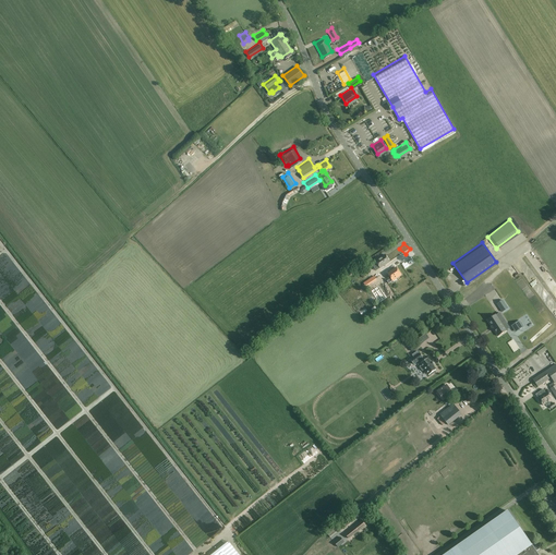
[(388,258),(383,252),(374,258),(378,265),(388,258)]
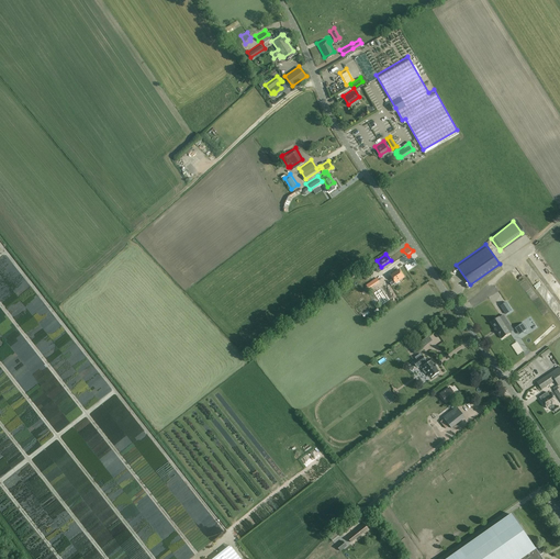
[(364,277),(369,274),(365,267),(359,270),(364,277)]
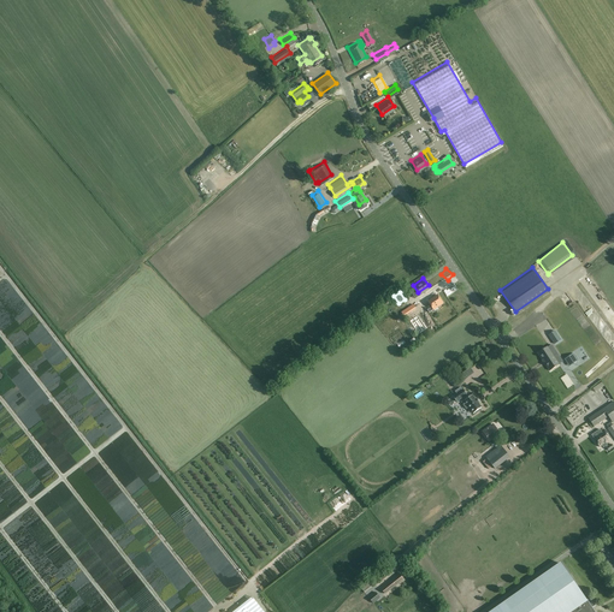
[(429,304),(425,307),(427,309),(441,301),(435,292),(426,298),(429,304)]
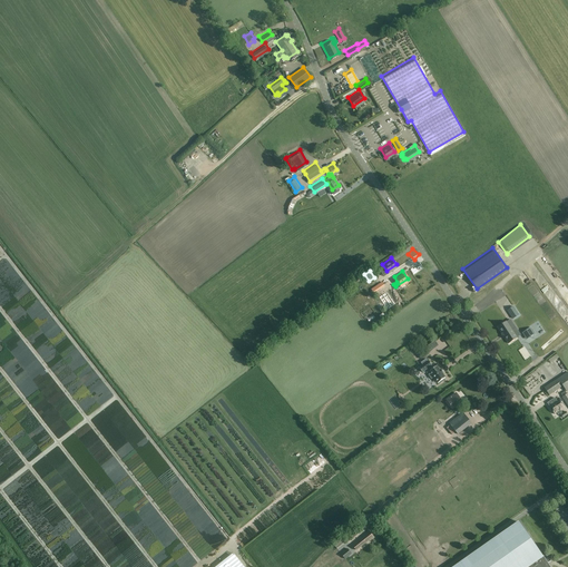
[(512,286),(524,276),(518,271),(507,281),(512,286)]
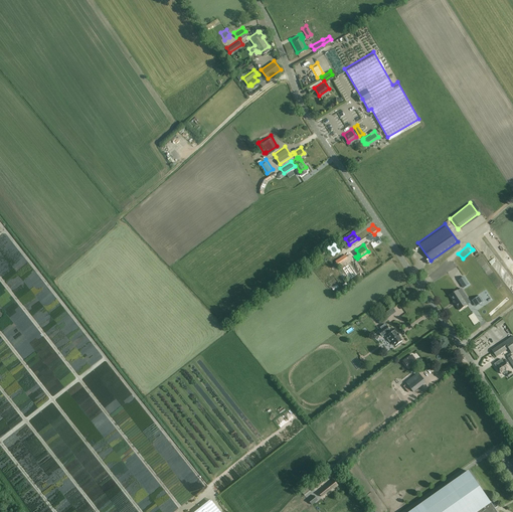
[(512,262),(503,248),(498,252),(512,272),(512,262)]
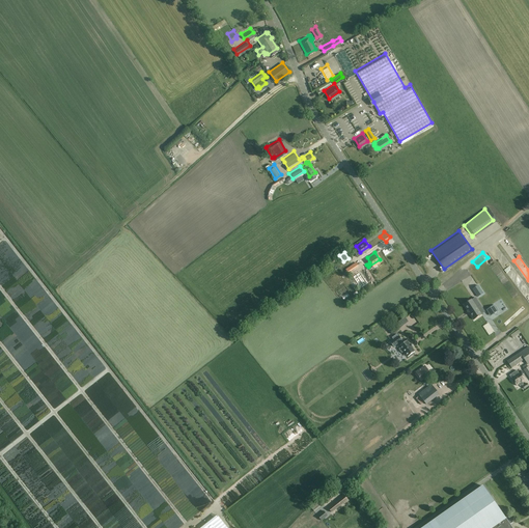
[(460,266),(469,284),(478,279),(469,261),(460,266)]
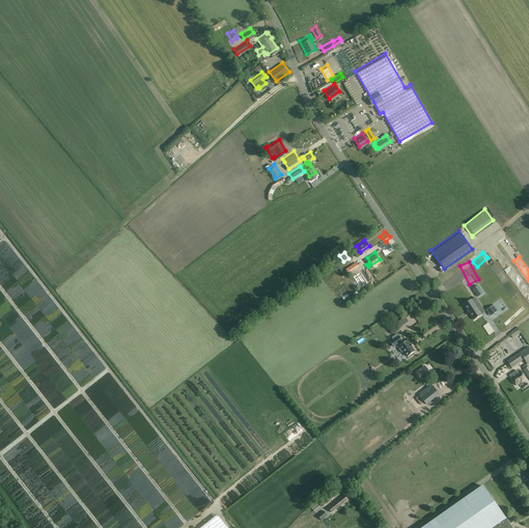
[(327,269),(330,274),(338,268),(335,262),(327,269)]
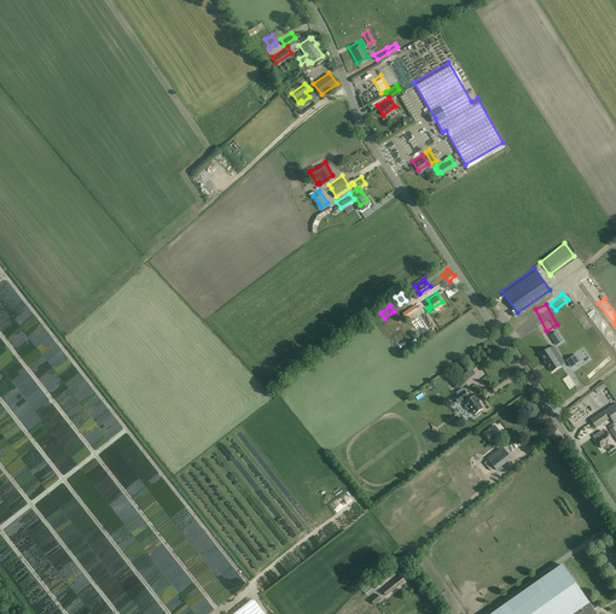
[(523,309),(509,317),(515,326),(528,317),(523,309)]
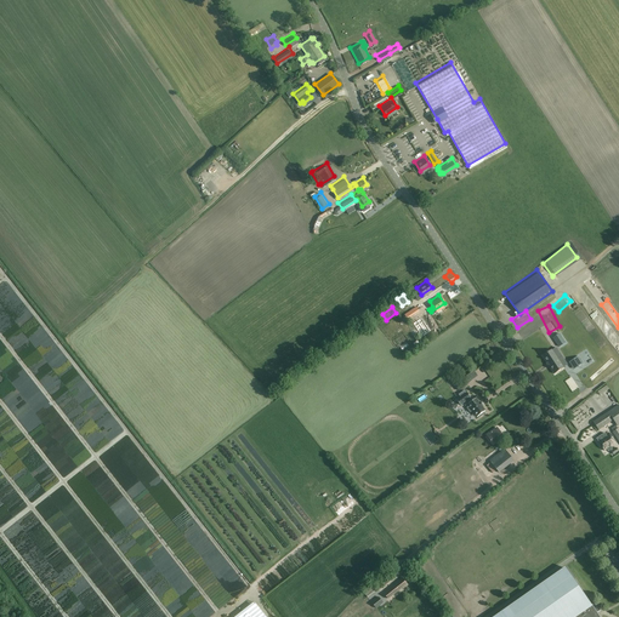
[(421,335),(429,329),(420,316),(413,323),(421,335)]
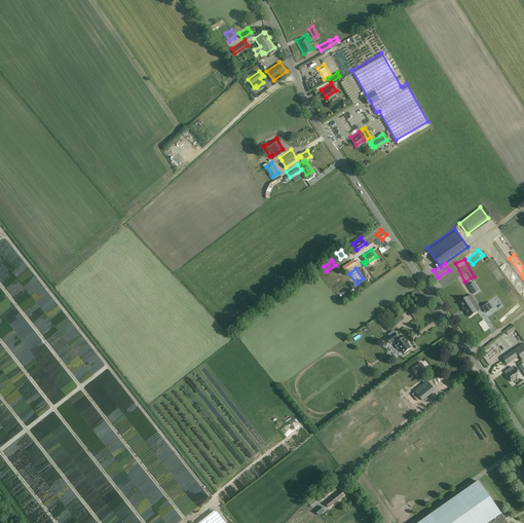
[(452,298),(460,294),(457,289),(460,288),(458,285),(456,286),(451,276),(442,281),(449,295),(450,295),(452,298)]
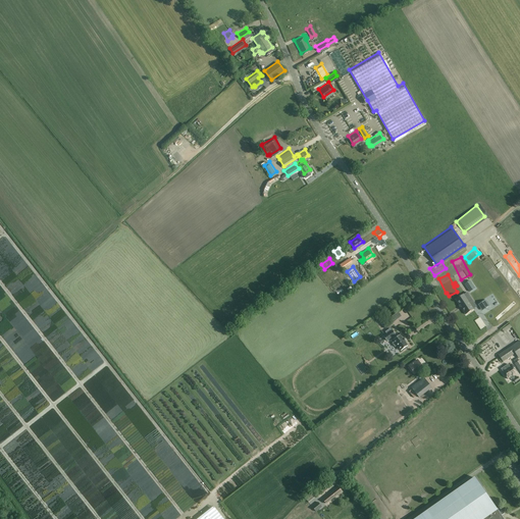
[(473,286),(468,277),(463,280),(468,289),(473,286)]
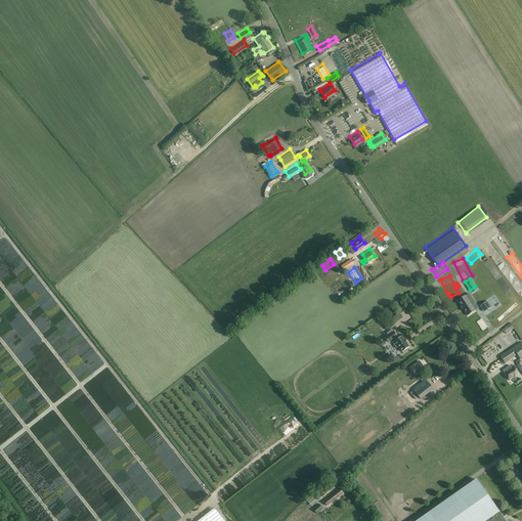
[(460,295),(459,295),(455,298),(461,305),(472,298),(467,291),(464,293),(460,295)]
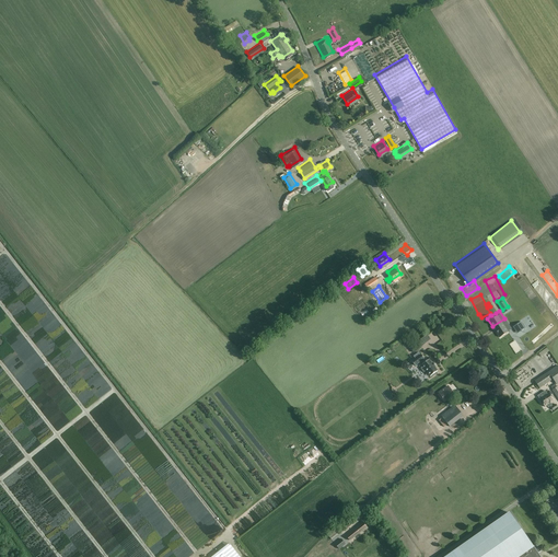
[(501,332),(501,333),(502,332),(507,329),(506,328),(509,326),(504,318),(492,326),(498,335),(501,332)]
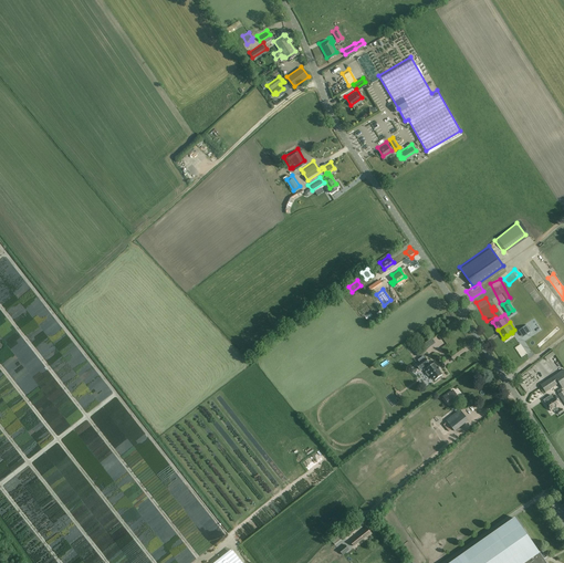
[(513,361),(519,357),(514,352),(510,355),(513,361)]
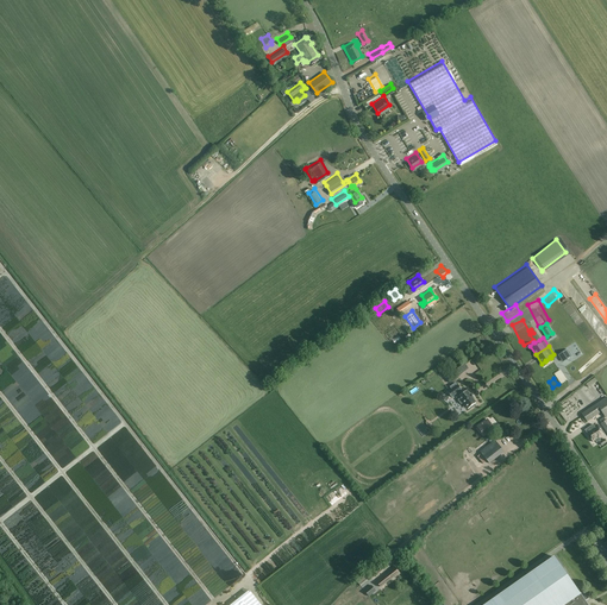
[(470,395),(471,395),(469,391),(468,391),(464,388),(461,390),(458,388),(458,386),(456,382),(445,389),(449,394),(456,389),(457,392),(458,395),(456,397),(458,401),(461,399),(465,405),(468,404),(469,404),(473,402),(473,401),(474,399),(470,395)]
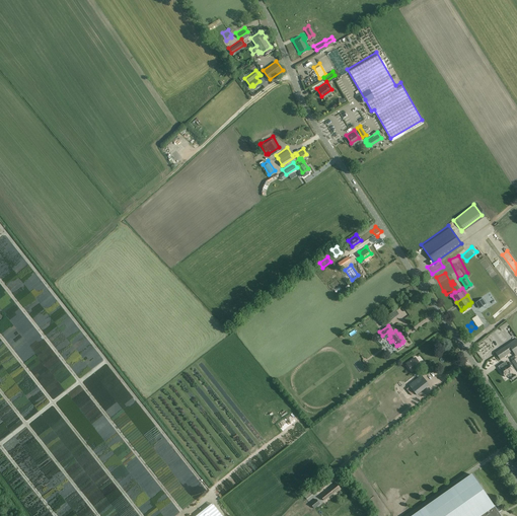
[(516,338),(515,336),(494,350),(498,356),(511,348),(514,353),(516,351),(516,338)]
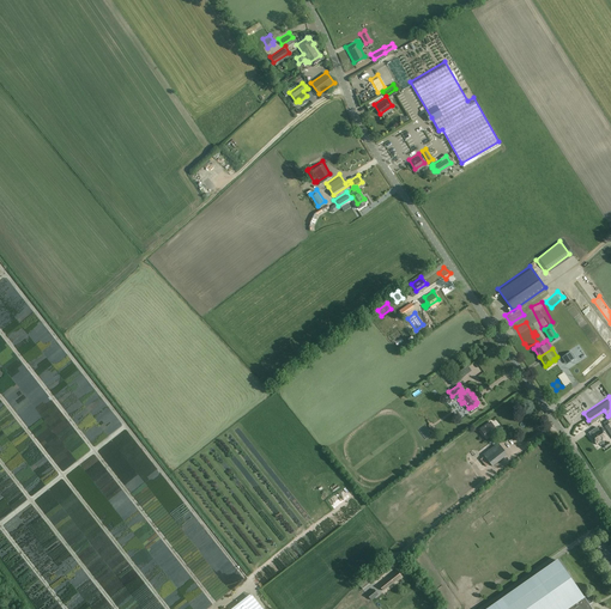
[(494,427),(489,419),(478,426),(484,433),(494,427)]
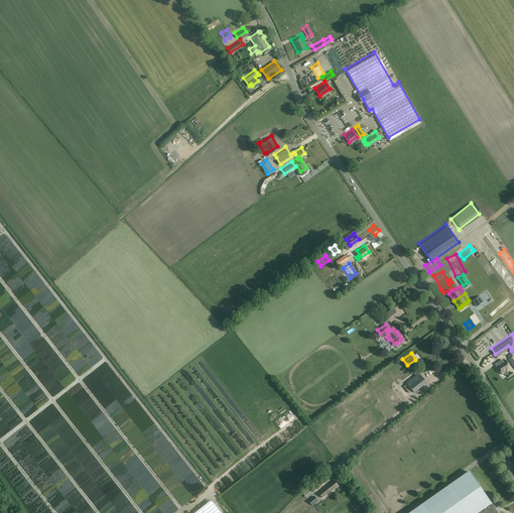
[(507,371),(506,370),(505,369),(509,366),(504,358),(502,360),(500,357),(493,362),(500,372),(502,371),(503,372),(505,371),(507,375),(512,372),(510,369),(507,371)]
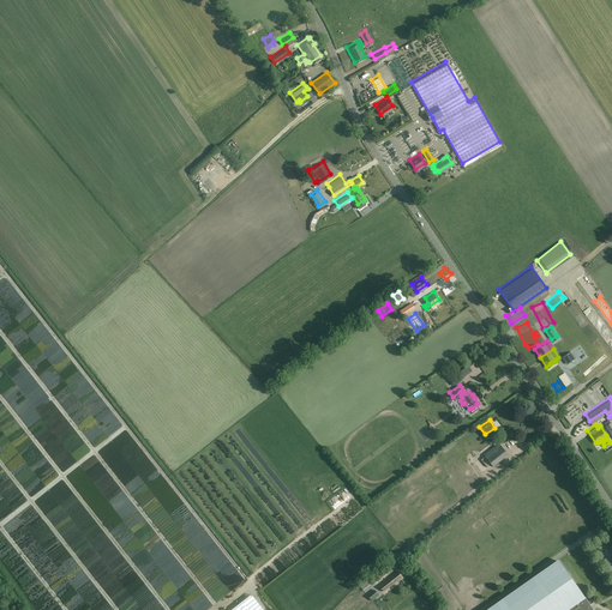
[(481,452),(491,464),(507,452),(497,440),(481,452)]
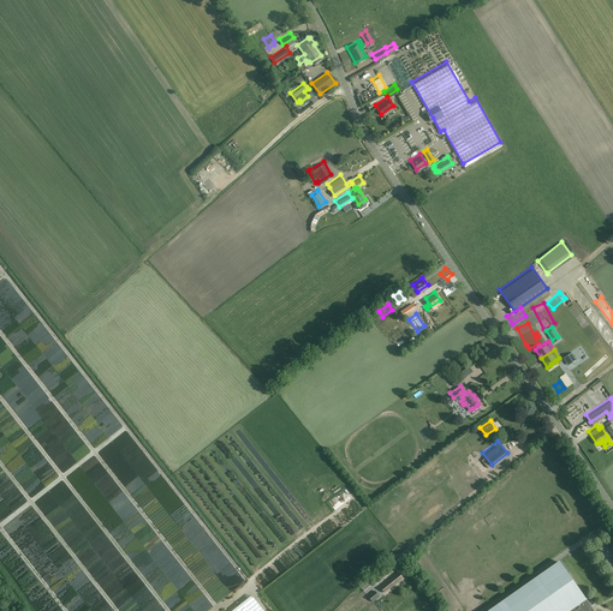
[(484,509),(472,516),(475,520),(487,513),(484,509)]
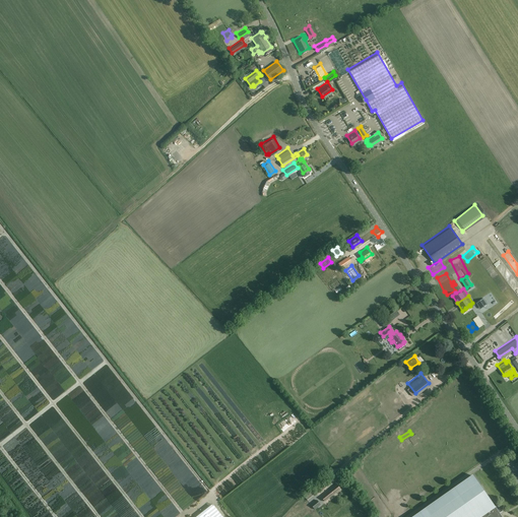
[(471,473),(472,474),(412,516),(502,516),(498,510),(501,509),(496,504),(494,505),(472,473),(471,473)]
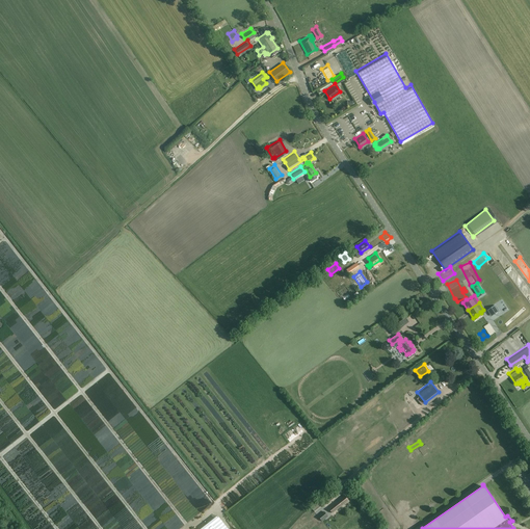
[(313,509),(322,503),(333,496),(329,492),(320,499),(318,497),(310,504),(313,509)]
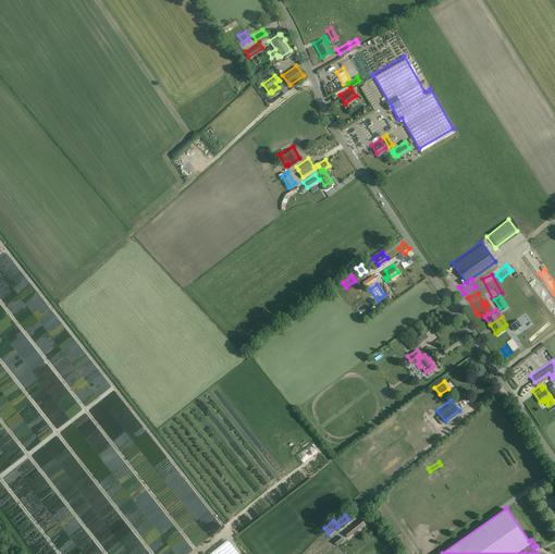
[(364,522),(358,516),(342,530),(346,534),(358,525),(359,526),(364,522)]
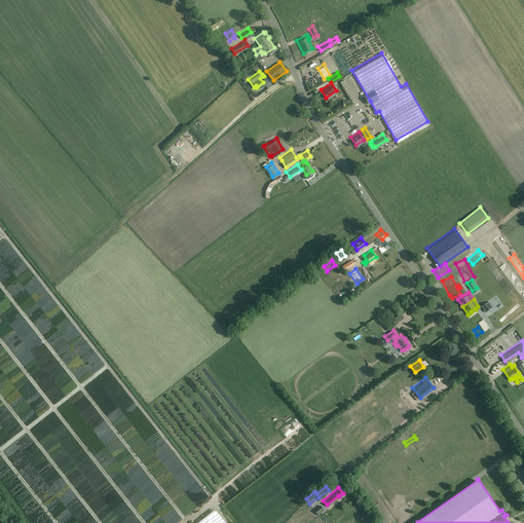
[(319,503),(312,508),(316,513),(322,508),(319,503)]
